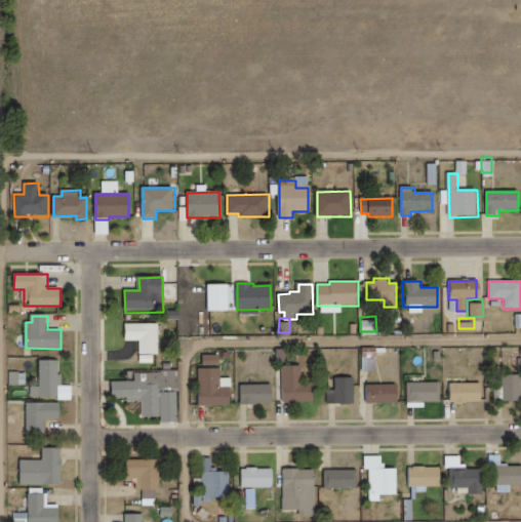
[(126,324),(126,340),(139,340),(139,356),(161,355),(160,323),(126,324)]
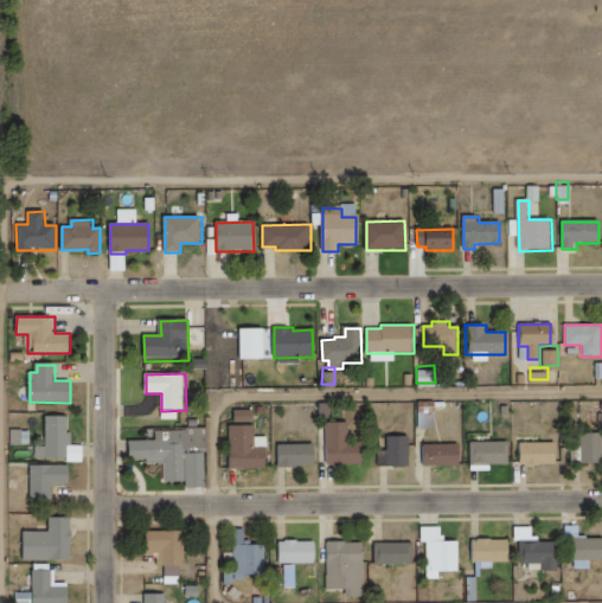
[(433,424),(434,398),(418,397),(417,424),(433,424)]
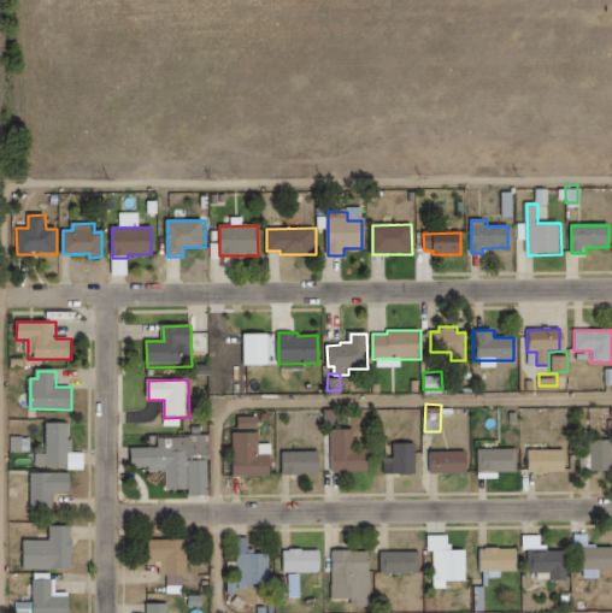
[(234,472),(271,471),(270,438),(258,438),(258,425),(257,425),(257,412),(237,412),(237,428),(233,428),(234,472)]
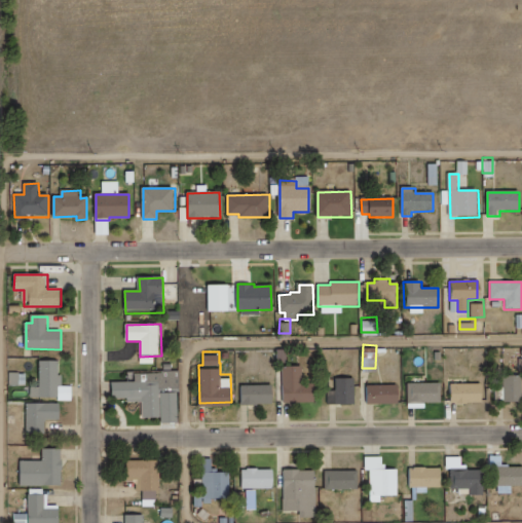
[(40,362),(40,387),(32,387),(32,400),(57,400),(57,362),(40,362)]
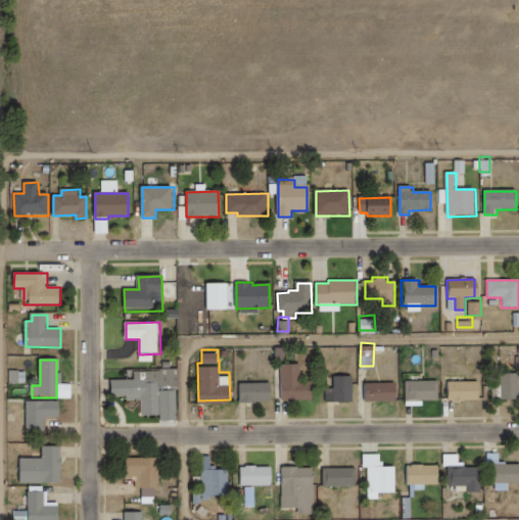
[(298,360),(278,361),(278,396),(313,395),(313,377),(299,377),(298,360)]
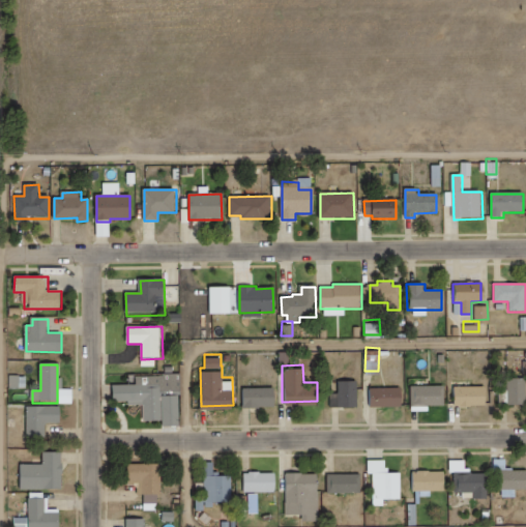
[(24,384),(24,372),(8,372),(7,383),(24,384)]
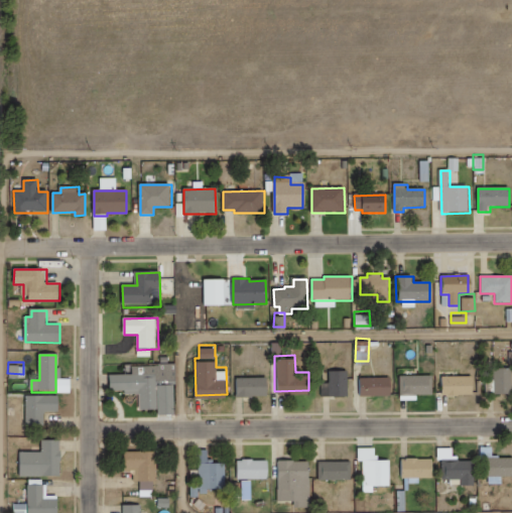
[(133,367),(133,376),(110,376),(110,391),(124,391),(124,395),(140,395),(140,410),(157,410),(157,414),(176,414),(176,365),(160,365),(160,367),(133,367)]
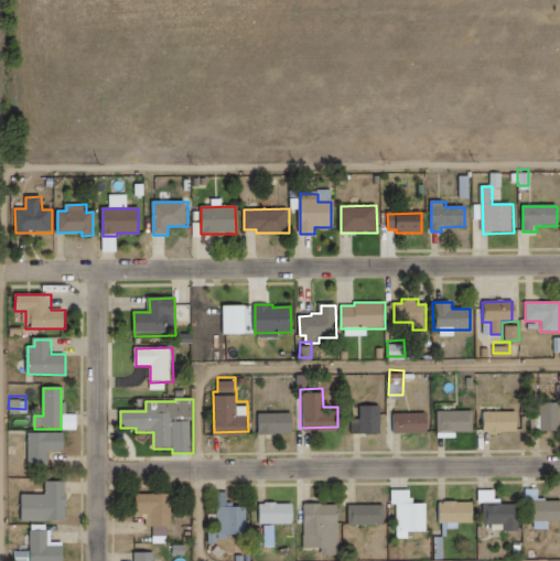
[(559,399),(538,399),(539,427),(559,427),(559,399)]
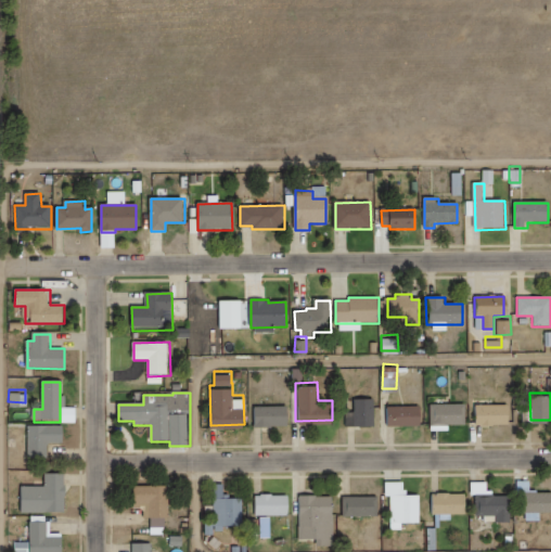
[(353,409),(343,408),(342,422),(373,423),(374,396),(354,395),(353,409)]
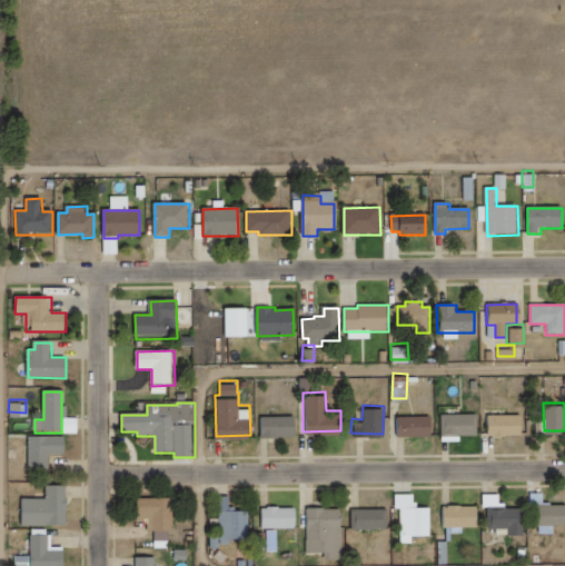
[(475,410),(439,410),(440,432),(475,432),(475,410)]
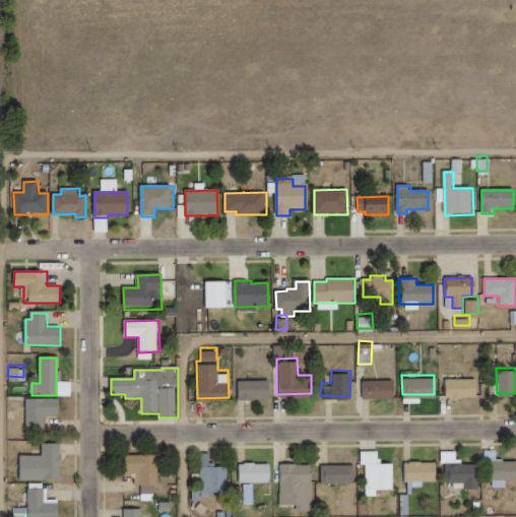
[(446,395),(475,394),(475,375),(446,376),(446,395)]
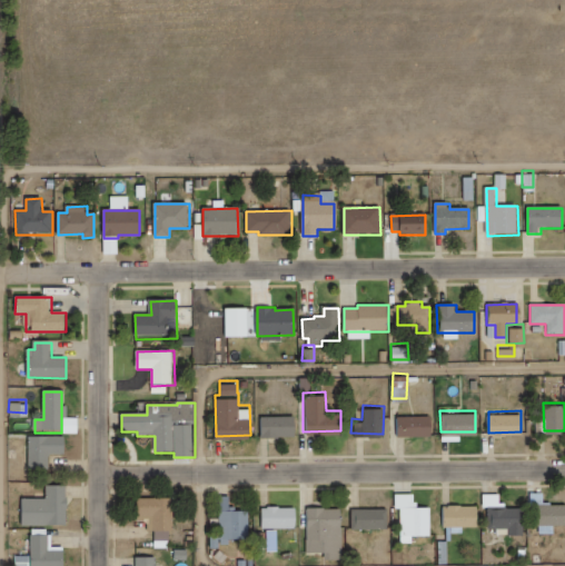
[(261,413),(260,433),(295,434),(295,413),(261,413)]
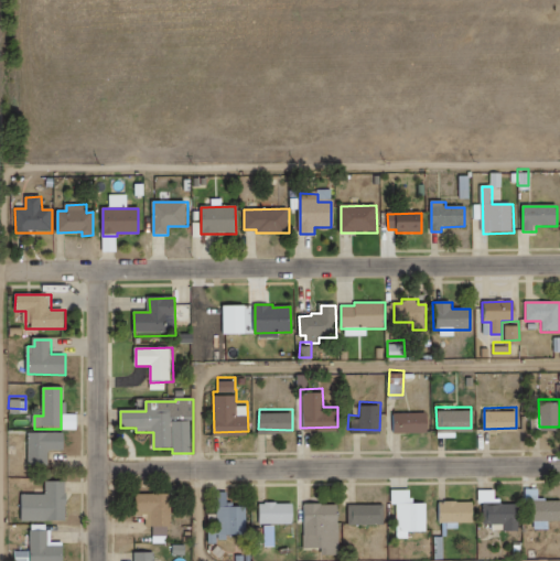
[(428,429),(427,409),(394,409),(394,429),(428,429)]
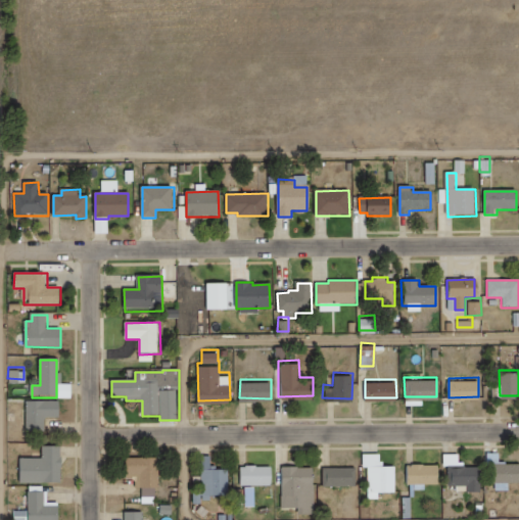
[(27,402),(26,431),(46,431),(46,418),(59,418),(59,402),(27,402)]
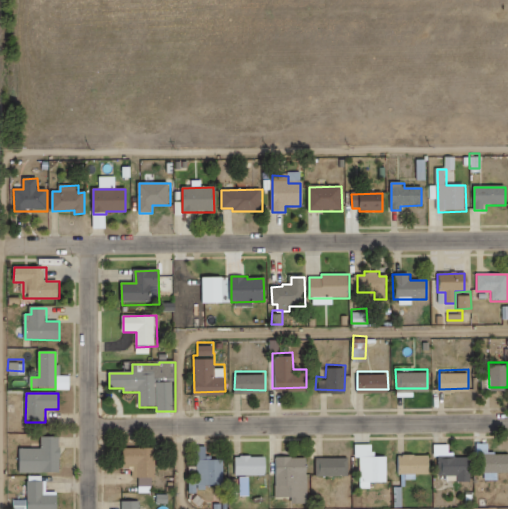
[(43,438),(43,449),(21,449),(20,473),(62,474),(62,438),(43,438)]
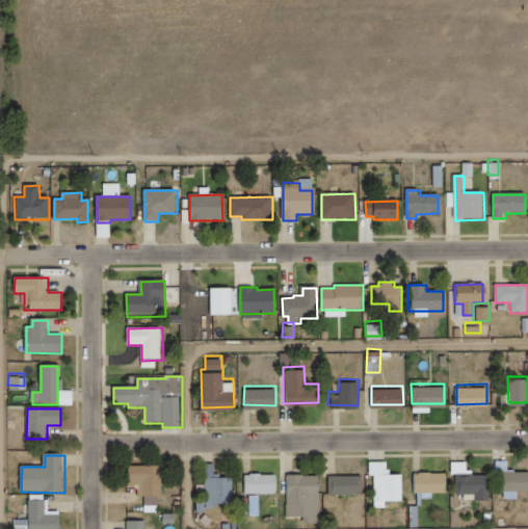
[(401,471),(387,471),(388,458),(369,457),(368,471),(373,471),(373,504),(385,504),(385,497),(401,497),(401,471)]
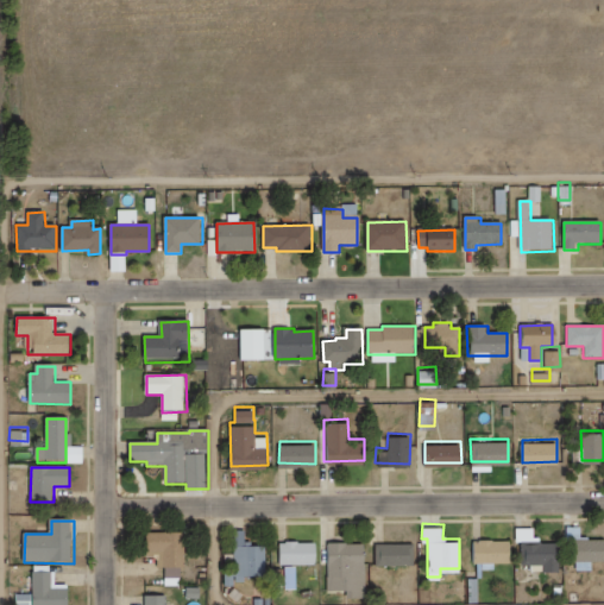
[(580,523),(566,523),(566,558),(576,558),(576,566),(591,567),(591,558),(603,556),(603,535),(580,535),(580,523)]
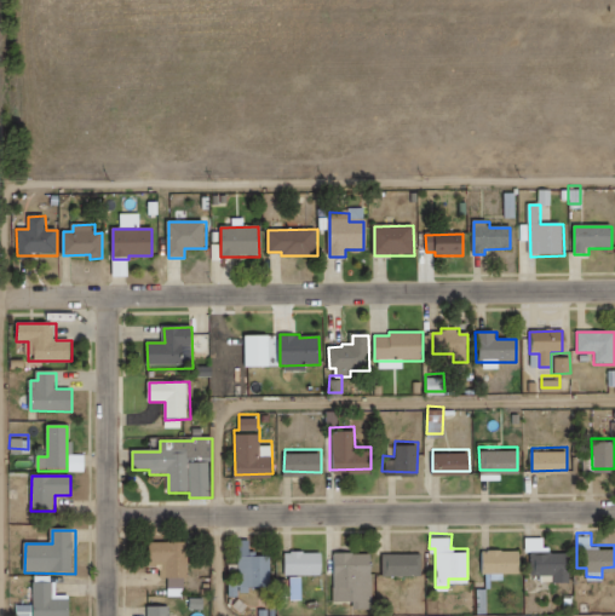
[(526,534),(526,548),(542,547),(542,534),(526,534)]
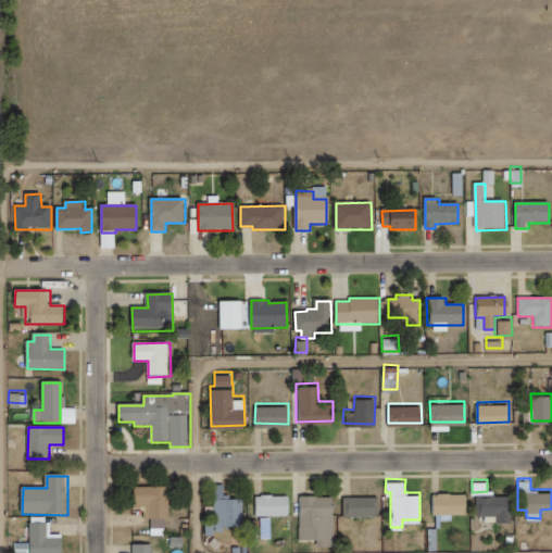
[(242,523),(241,493),(222,494),(222,480),(212,480),(213,520),(204,520),(204,530),(222,529),(222,523),(242,523)]
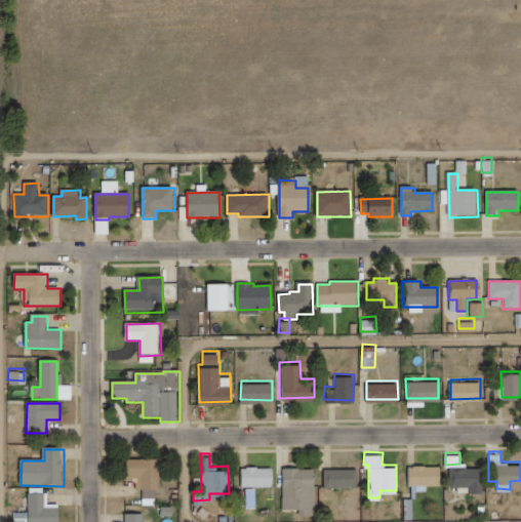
[(126,460),(126,480),(138,480),(138,489),(161,489),(161,459),(126,460)]
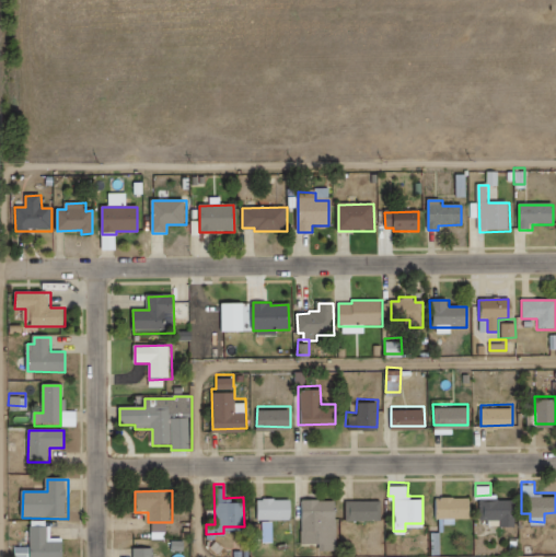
[(470,494),(432,495),(433,515),(470,514),(470,494)]
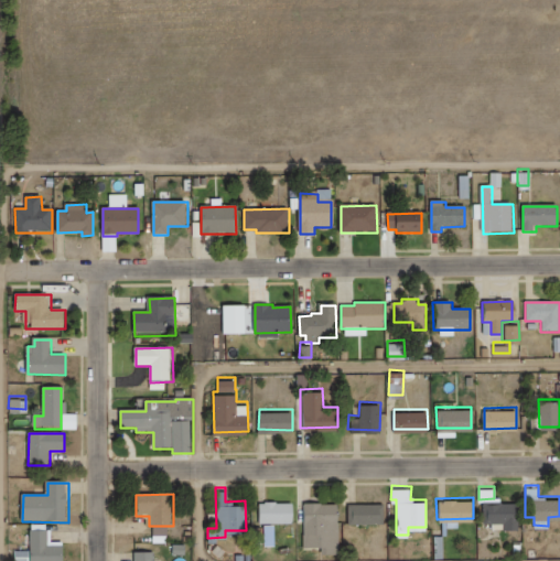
[(293,519),(292,498),(256,499),(257,520),(293,519)]
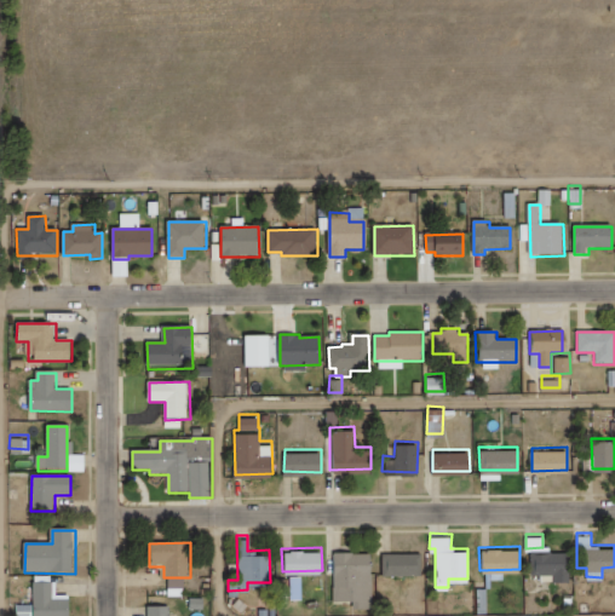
[(333,598),(351,597),(352,605),(371,604),(369,548),(332,550),(333,598)]
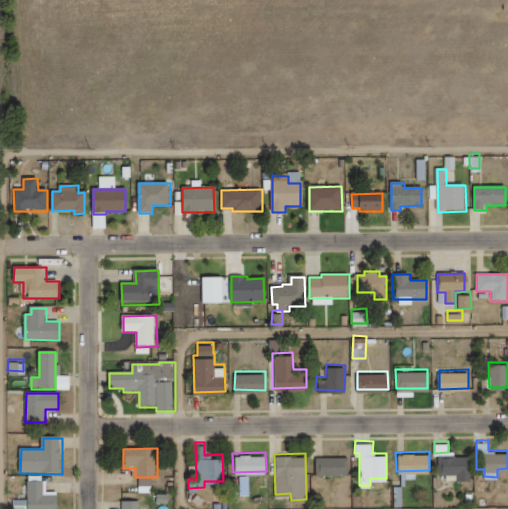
[(315,454),(315,472),(347,472),(348,454),(315,454)]
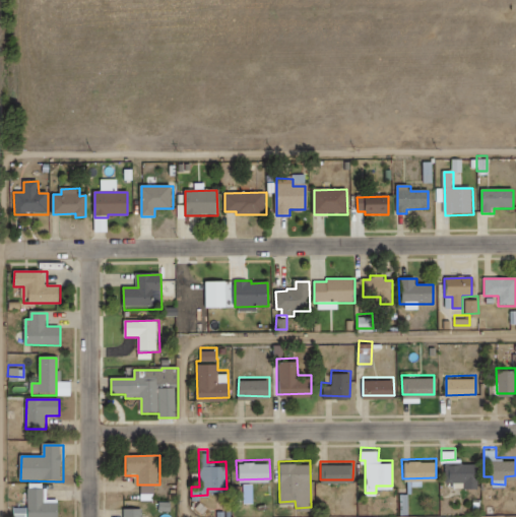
[(475,462),(450,461),(449,478),(463,479),(463,486),(475,487),(475,462)]
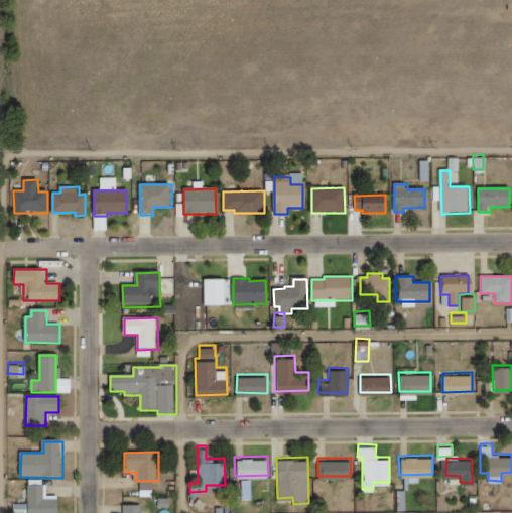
[(28,486),(28,512),(57,512),(57,500),(43,501),(43,486),(28,486)]
